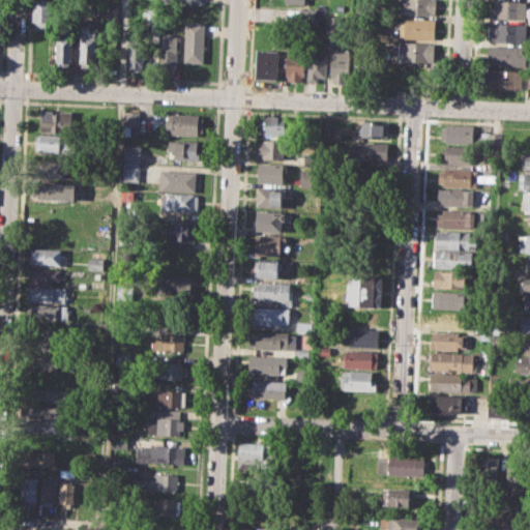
[(400,0),(434,0),(434,15),(400,12),(400,0)]
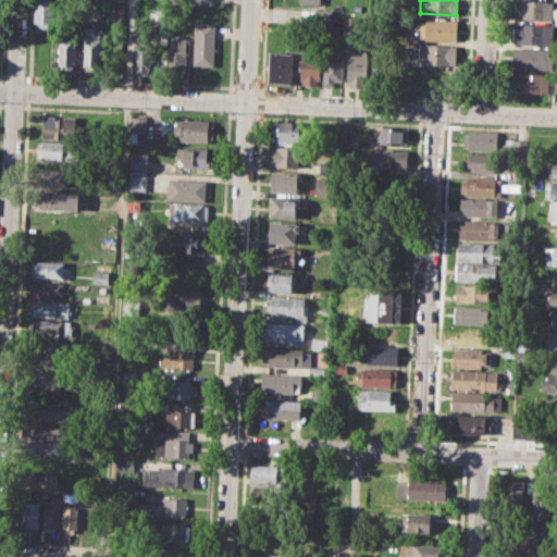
[(516,0),(553,1),(553,8),(556,8),(556,16),(552,16),(551,21),(520,20),(520,16),(515,15),(516,0)]
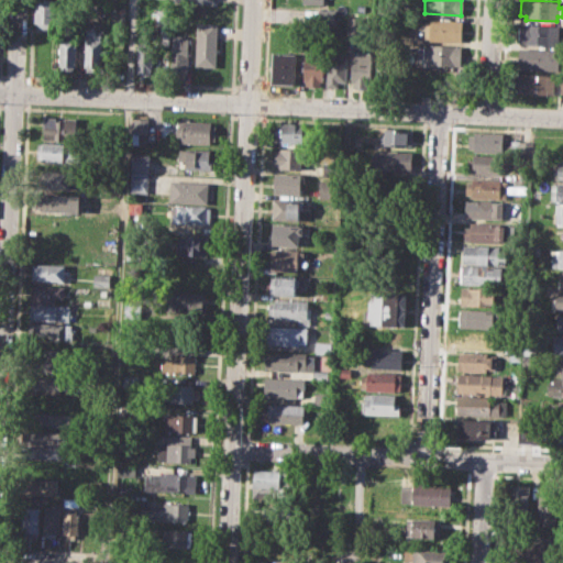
[(34,2),(54,2),(54,29),(34,29),(34,2)]
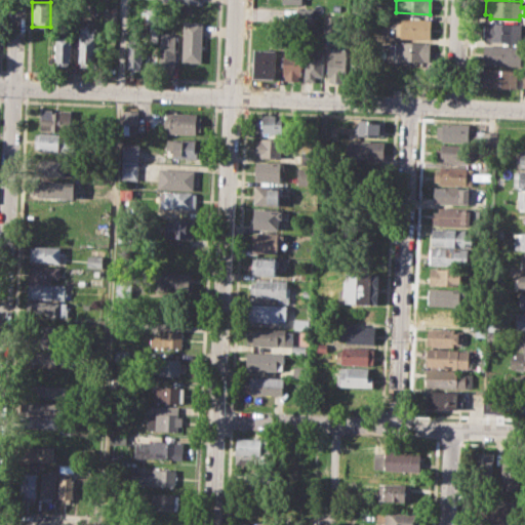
[(296,8),(313,8),(312,25),(296,24),(296,8)]
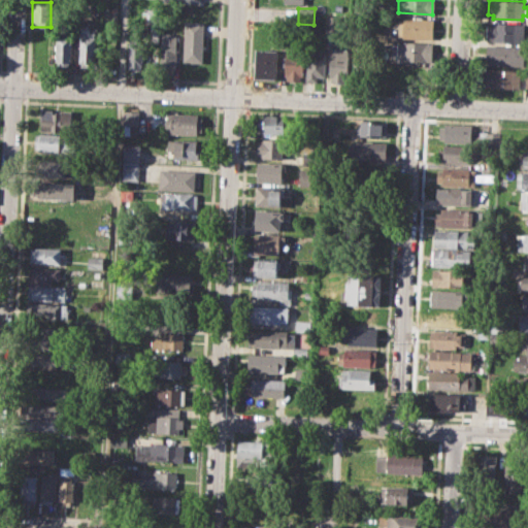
[(400,19),(433,21),(432,38),(399,36),(400,19)]
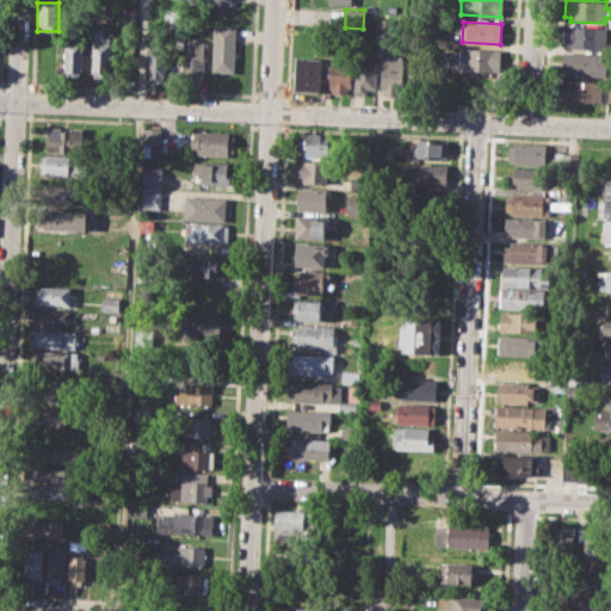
[(215,24),(236,25),(234,72),(213,71),(215,24)]
